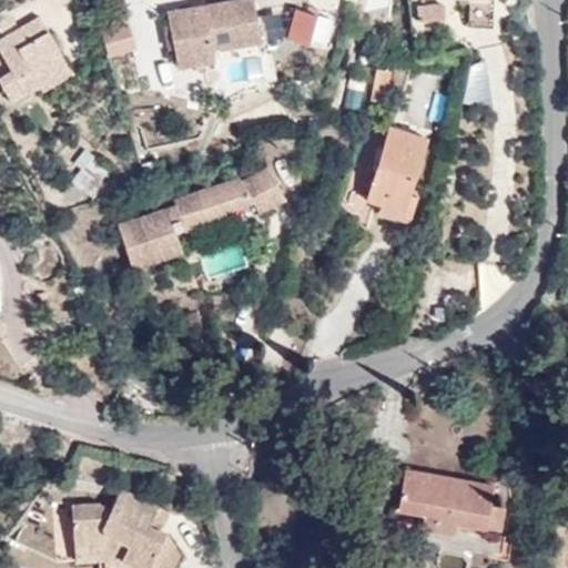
[(250,0),(220,0),(169,10),(180,63),(216,57),(214,47),(260,38),(260,37),(250,0)]
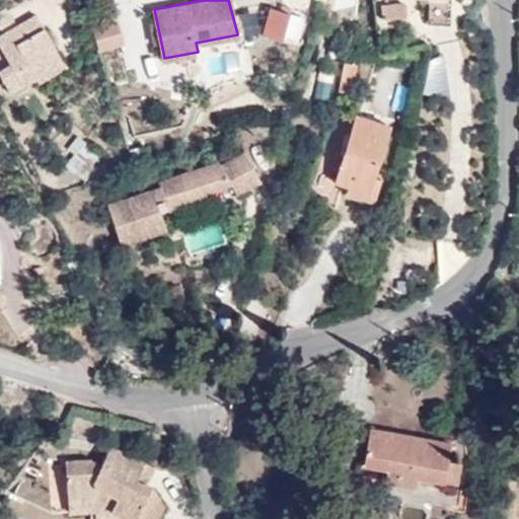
[(232,0),(228,0),(237,33),(237,34),(240,34),(232,0)]
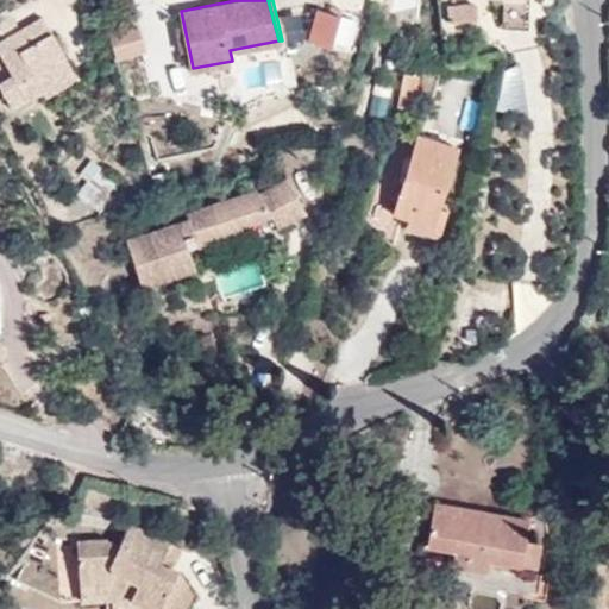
[(450,24),(478,20),(476,6),(449,10),(450,24)]
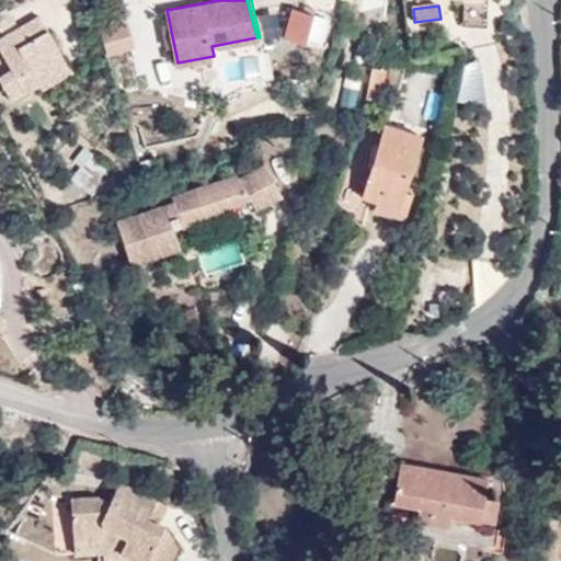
[(313,14),(293,8),(285,37),(306,43),(313,14)]
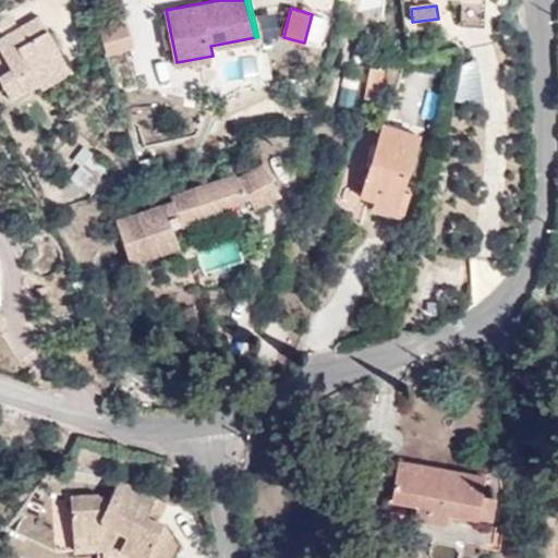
[(0,47),(4,55),(47,29),(39,16),(0,38),(0,47)]
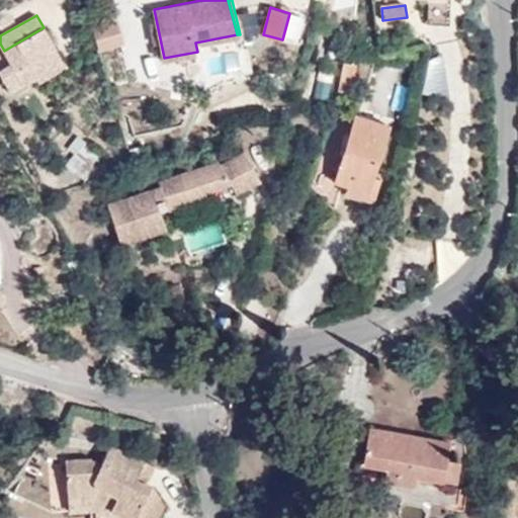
[(90,28),(97,54),(123,48),(116,21),(90,28)]
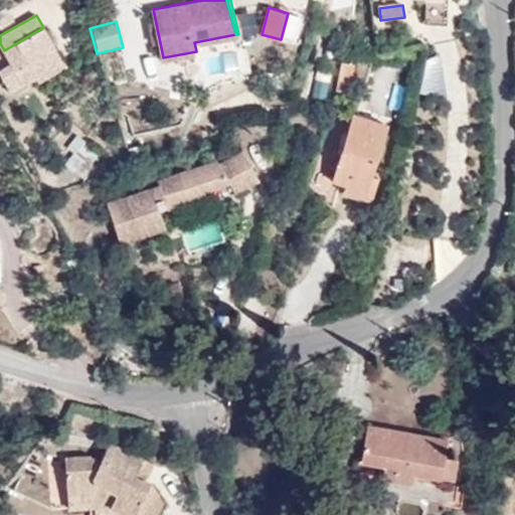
[(54,45),(43,27),(4,50),(12,64),(0,70),(0,73),(10,92),(37,75),(29,60),(54,45)]
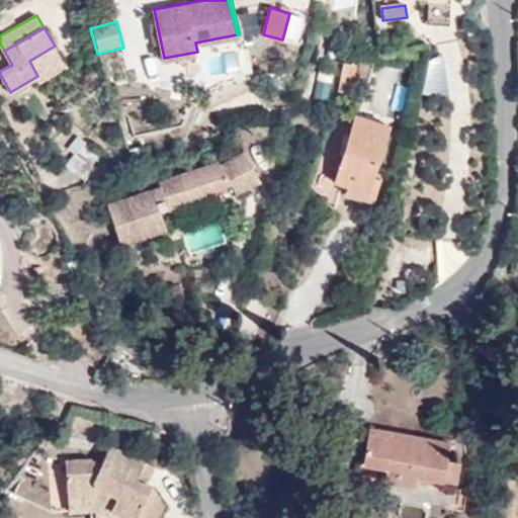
[(63,61),(55,46),(29,61),(37,76),(63,61)]
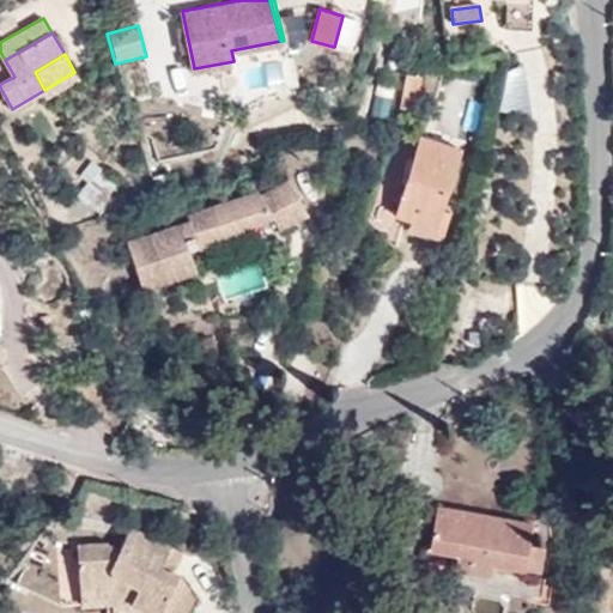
[(416,109),(422,77),(407,77),(401,107),(416,109)]
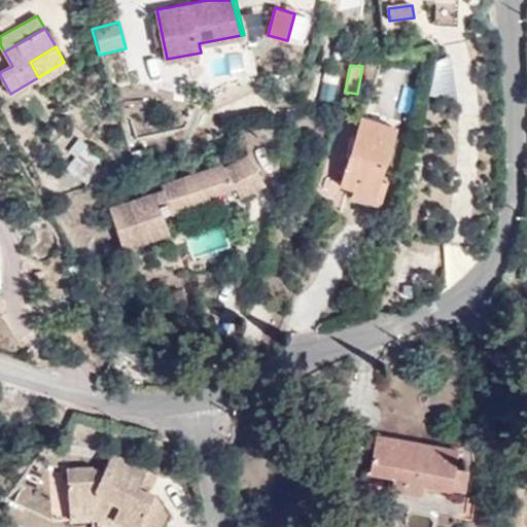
[(376,192),(380,178),(396,127),(362,116),(342,182),(355,186),(376,192)]
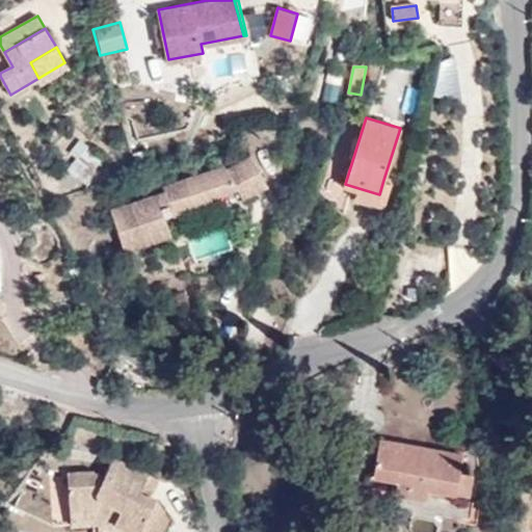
[(101,155),(86,144),(60,179),(69,186),(78,177),(86,182),(101,155)]
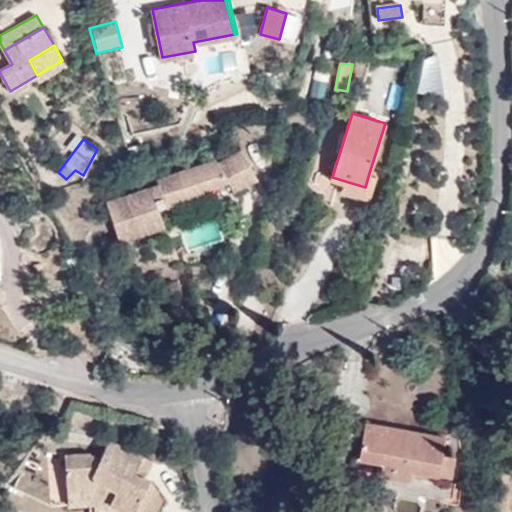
[(259,176),(243,148),(220,162),(219,159),(157,178),(159,184),(107,200),(120,237),(165,223),(161,207),(206,192),(204,186),(229,178),(235,189),(259,176)]
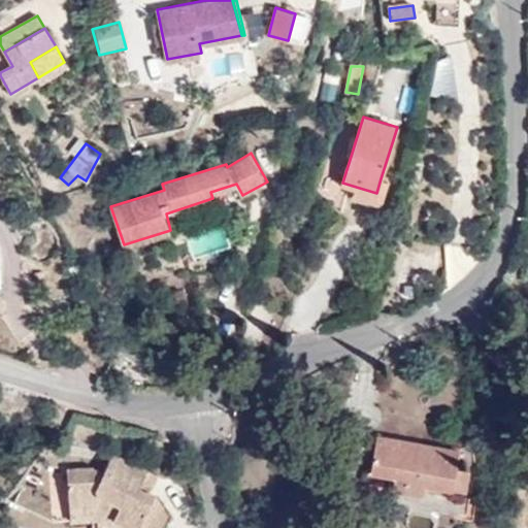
[(388,180),(381,178),(376,193),(356,187),(353,196),(381,204),(388,180)]
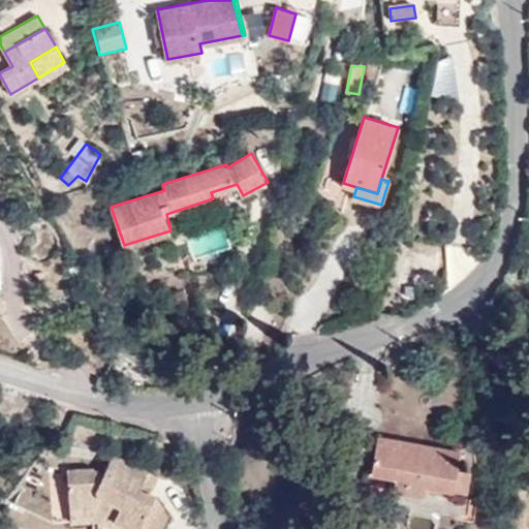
[(378,437),(377,446),(421,453),(422,444),(378,437)]
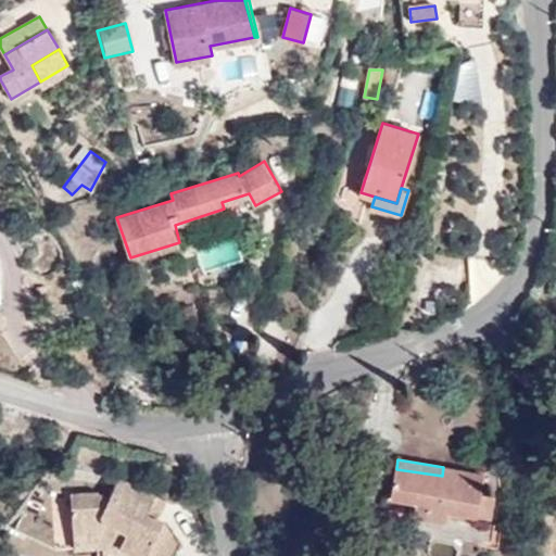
[(442,476),(396,469),(392,496),(415,500),(415,514),(447,519),(449,506),(468,509),(468,514),(489,517),(492,494),(481,493),(483,474),(443,467),(442,476)]
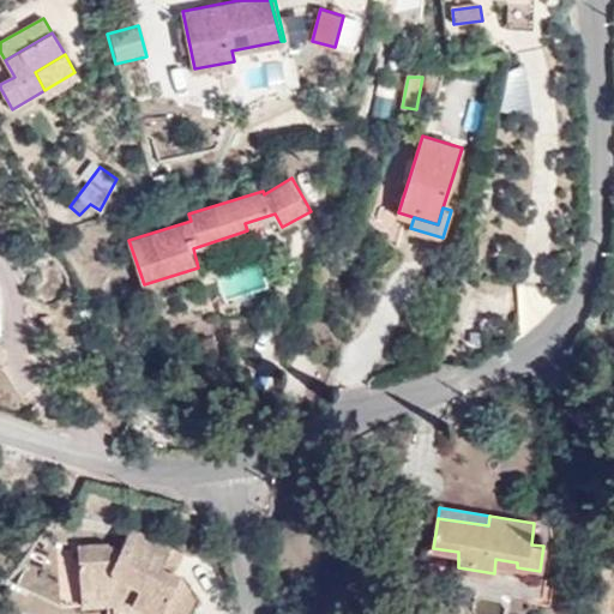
[(160,565),(169,545),(133,528),(122,552),(107,545),(82,545),(83,603),(115,603),(114,613),(157,613),(158,613),(157,613),(185,613),(194,595),(179,573),(170,570),(160,565)]
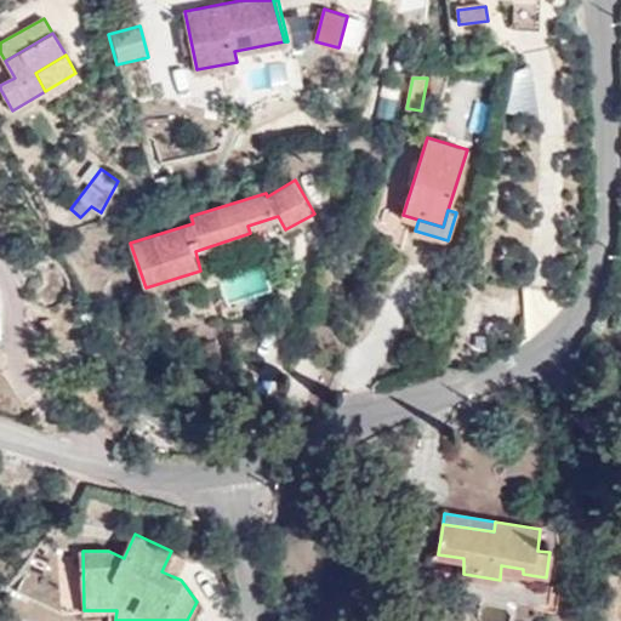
[(182,556),(171,551),(161,571),(172,576),(182,556)]
